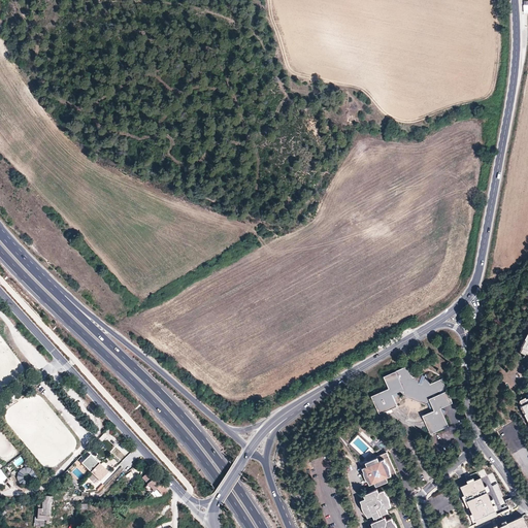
[(397,406),(393,397),(392,395),(401,391),(402,393),(403,396),(426,404),(428,403),(430,402),(434,410),(432,411),(423,416),(431,434),(449,426),(440,408),(453,402),(442,378),(430,385),(426,374),(425,375),(423,374),(423,372),(413,377),(407,366),(384,376),(389,389),(371,397),(380,415),(397,406)]
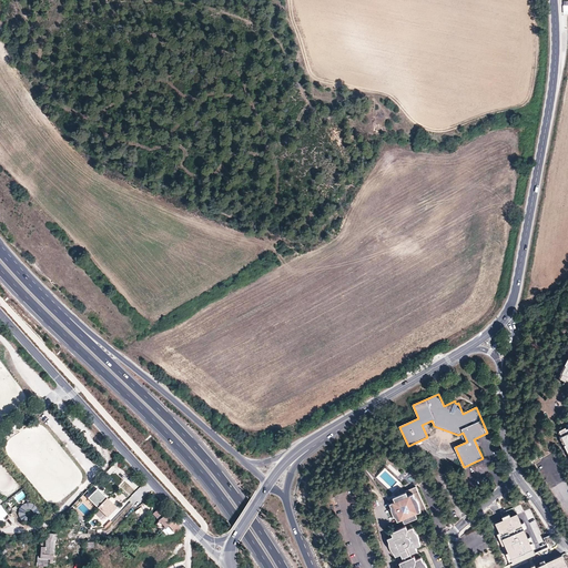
[(405,493),(394,497),(395,501),(391,504),(392,506),(392,507),(392,509),(392,510),(393,511),(393,513),(393,514),(394,515),(395,516),(397,518),(397,519),(398,521),(403,518),(405,523),(417,517),(417,518),(428,514),(416,486),(405,492),(405,493)]
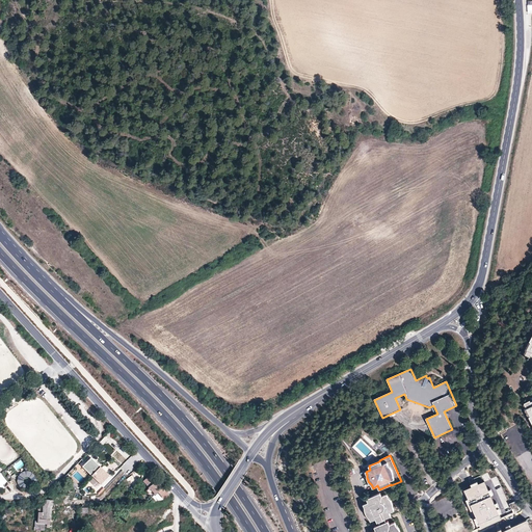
[(109,475),(90,457),(82,467),(100,484),(109,475)]
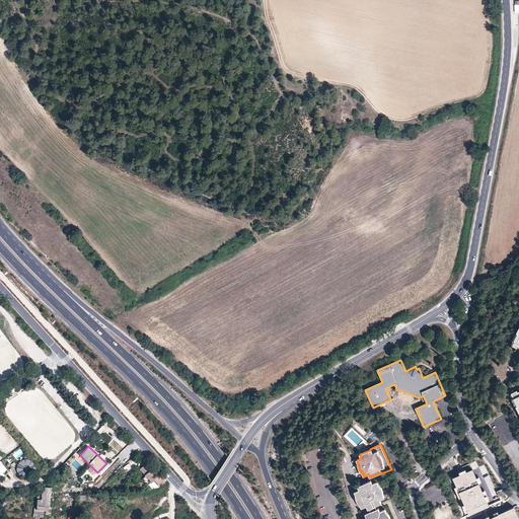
[(16,459),(23,453),(20,448),(12,454),(16,459)]
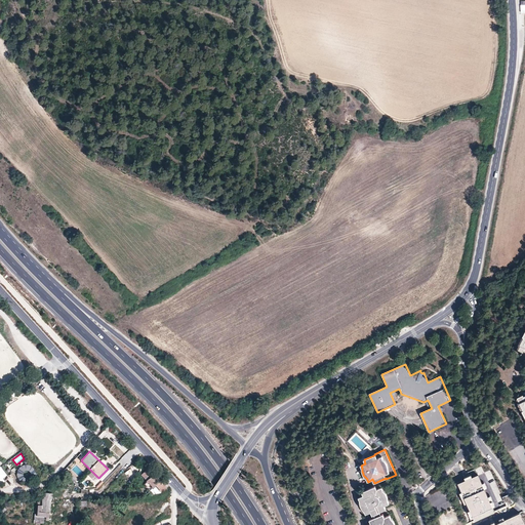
[(19,482),(36,477),(32,462),(15,468),(19,482)]
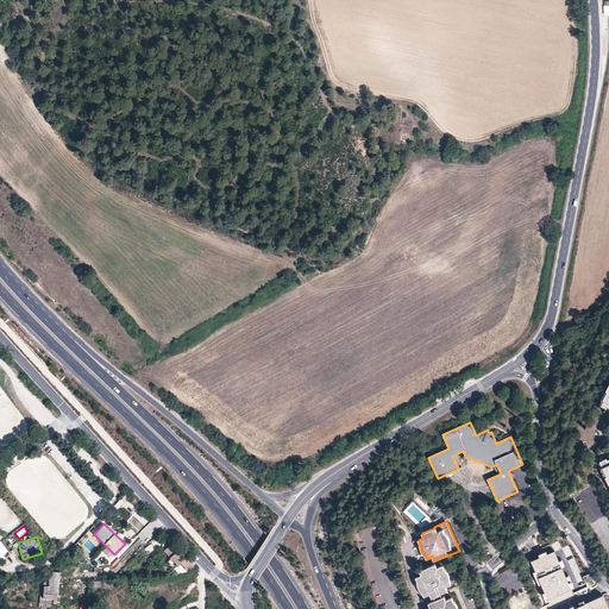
[(563,552),(570,550),(566,540),(559,542),(563,552)]
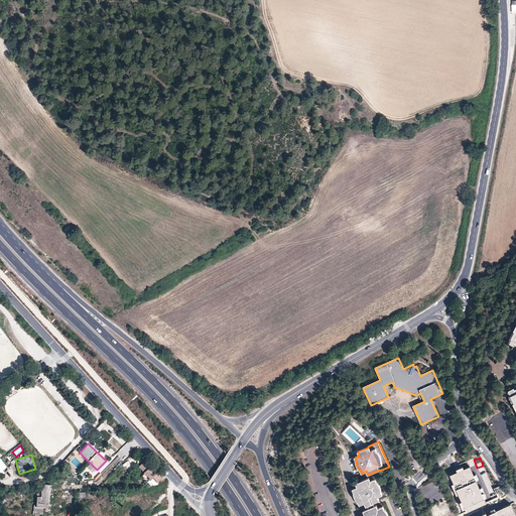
[(146,460),(144,462),(139,466),(144,472),(149,478),(150,479),(154,476),(157,480),(161,477),(160,475),(156,471),(146,460)]
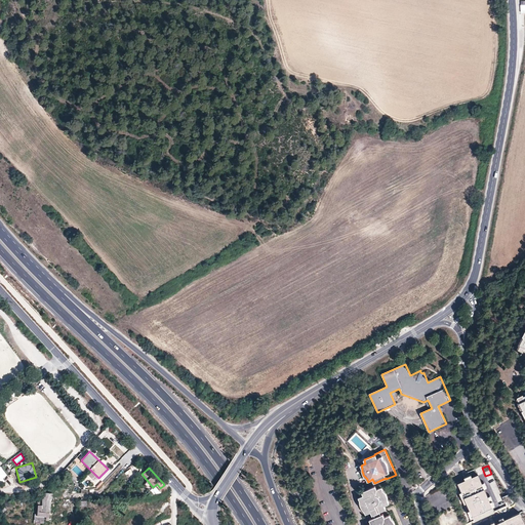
[(461,483),(457,484),(461,493),(459,494),(471,523),(496,513),(484,482),(481,484),(477,475),(472,477),(471,476),(465,478),(465,481),(461,483)]
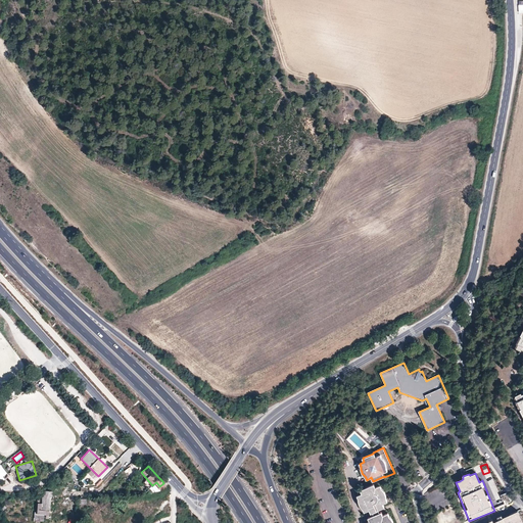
[(61,480),(58,476),(53,483),(55,485),(61,480)]
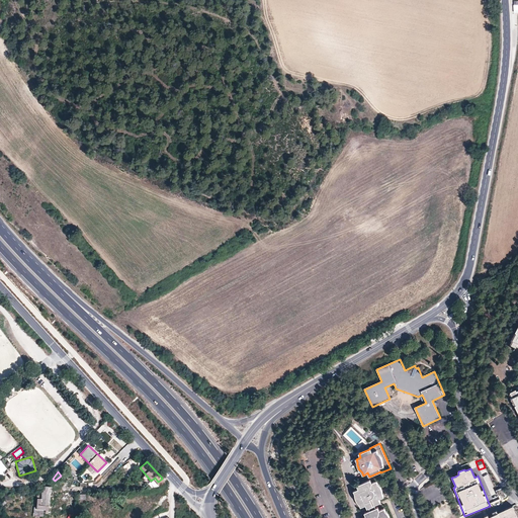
[(72,476),(68,471),(63,478),(67,482),(72,476)]
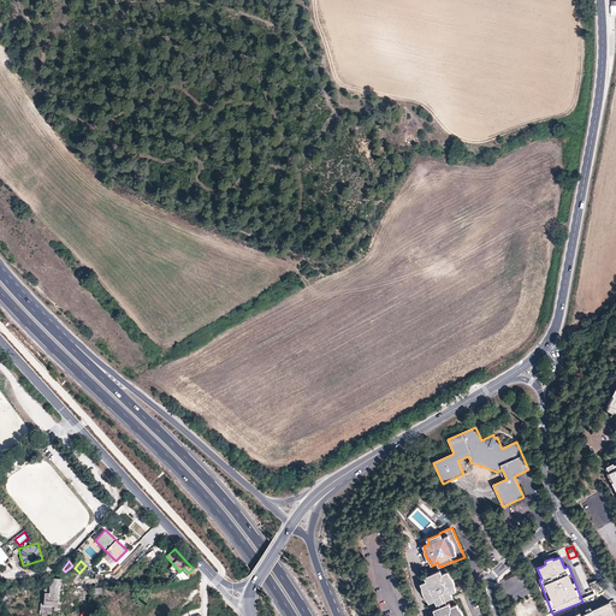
[(178,570),(172,563),(169,567),(175,574),(178,570)]
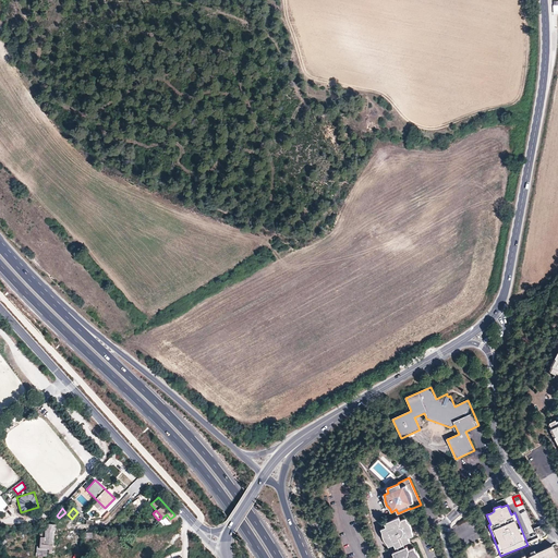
[(396,548),(398,547),(404,544),(410,542),(408,537),(413,535),(412,532),(412,530),(412,529),(411,526),(410,525),(410,524),(409,522),(408,521),(407,520),(405,518),(400,520),(399,517),(385,523),(386,526),(380,529),(383,532),(381,533),(383,533),(383,535),(383,536),(383,537),(384,540),(385,541),(386,542),(387,543),(389,546),(393,544),(396,548)]
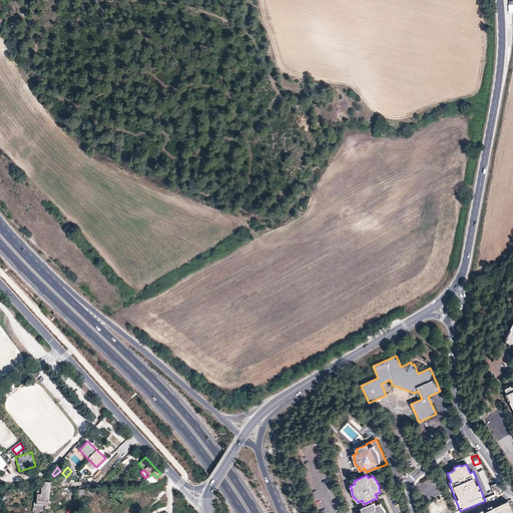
[(48,482),(44,482),(41,488),(41,492),(37,491),(36,502),(36,504),(48,505),(48,501),(46,501),(47,490),(49,482),(48,482)]
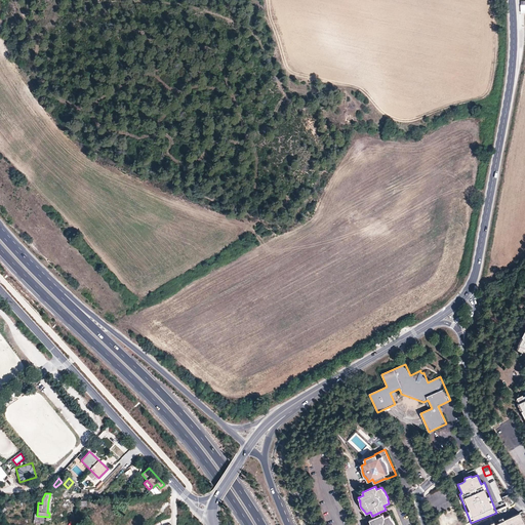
[(48,524),(49,517),(37,516),(37,514),(35,514),(34,523),(48,524)]
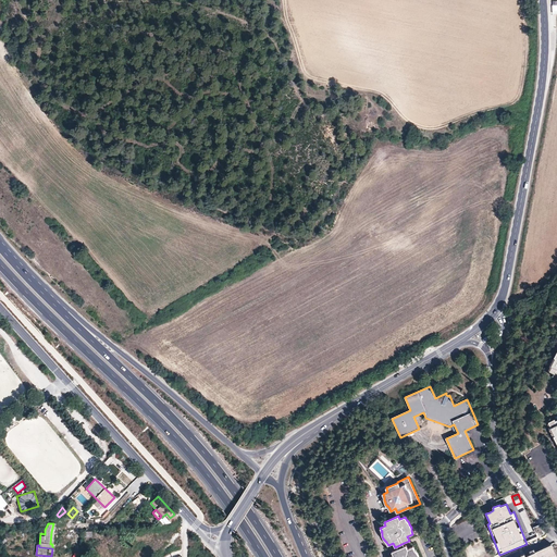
[(406,545),(405,546),(398,548),(392,552),(394,555),(390,556),(419,556),(419,555),(418,554),(417,552),(415,549),(413,546),(408,549),(406,545)]
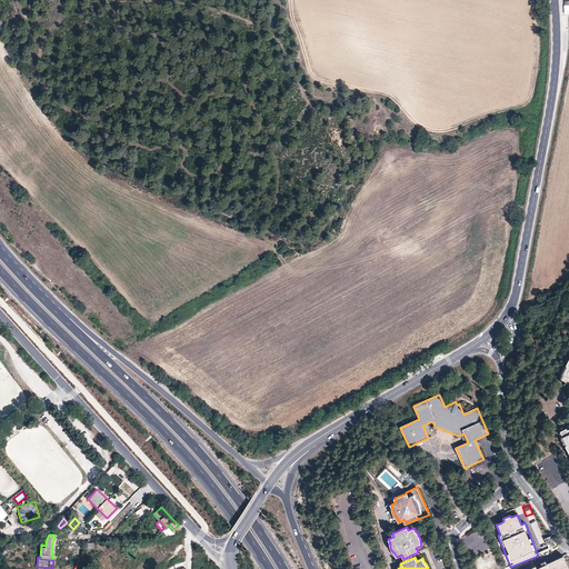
[(563,558),(538,568),(568,568),(563,558)]
